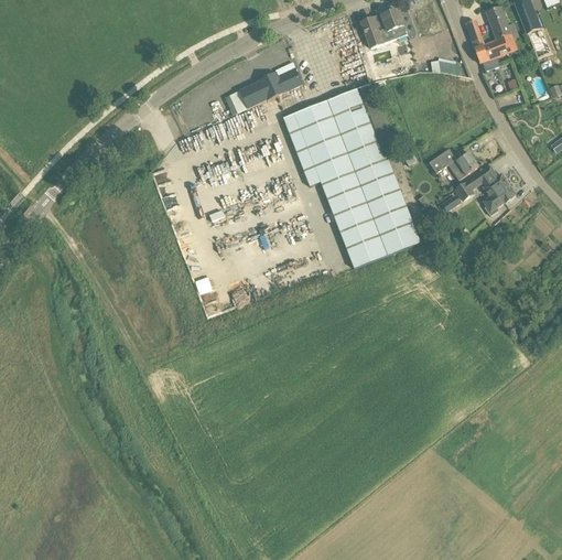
[(526,32),(540,25),(529,0),(515,0),(512,1),(526,32)]
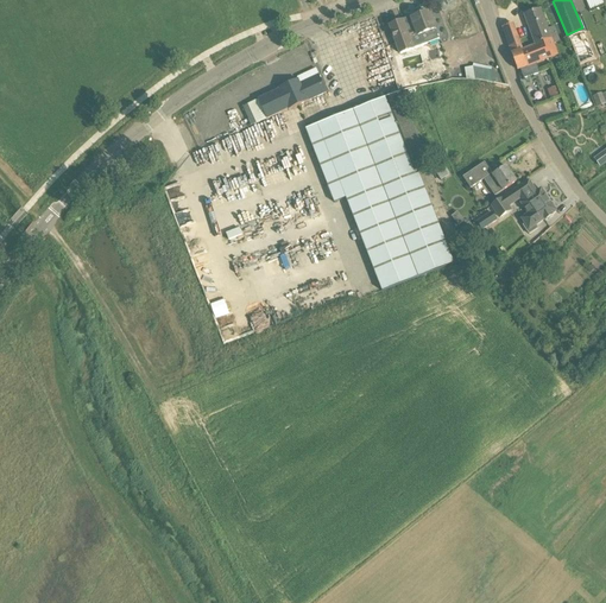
[(555,51),(538,6),(523,12),(534,42),(523,46),(519,48),(525,63),(534,59),(555,51)]
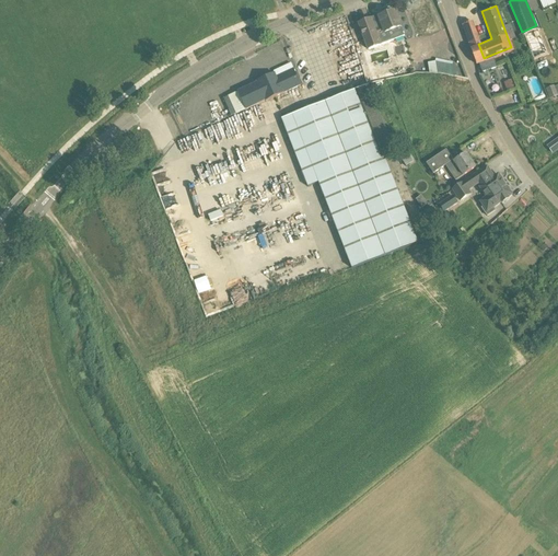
[(403,33),(393,9),(378,14),(378,12),(369,15),(369,16),(358,21),(367,46),(403,33)]
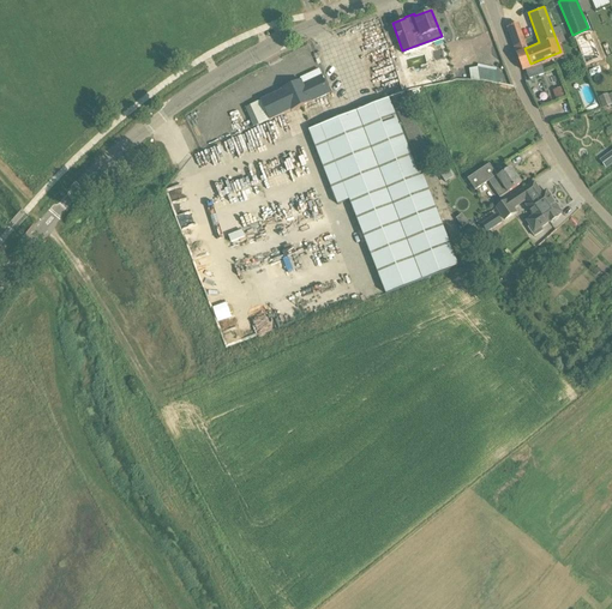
[(525,48),(528,47),(527,44),(525,44),(515,20),(505,24),(521,67),(523,66),(531,64),(525,48)]
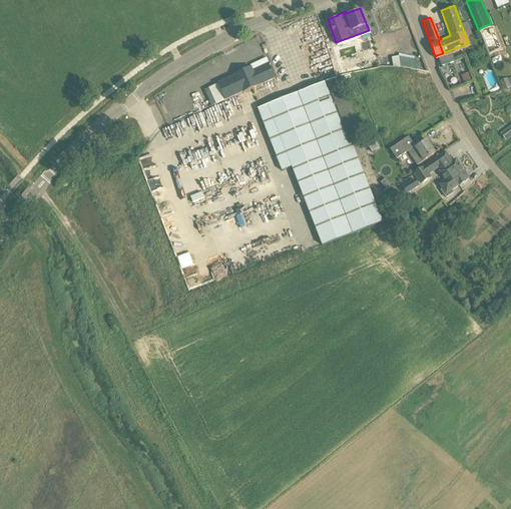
[(339,53),(341,61),(354,57),(352,50),(339,53)]
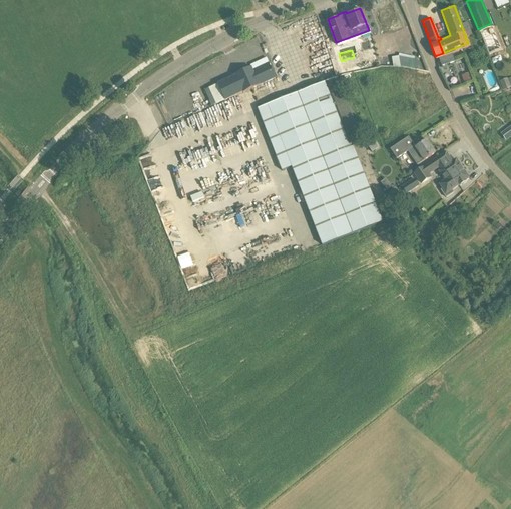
[(454,58),(453,56),(450,50),(443,53),(437,55),(440,63),(446,61),(454,58)]
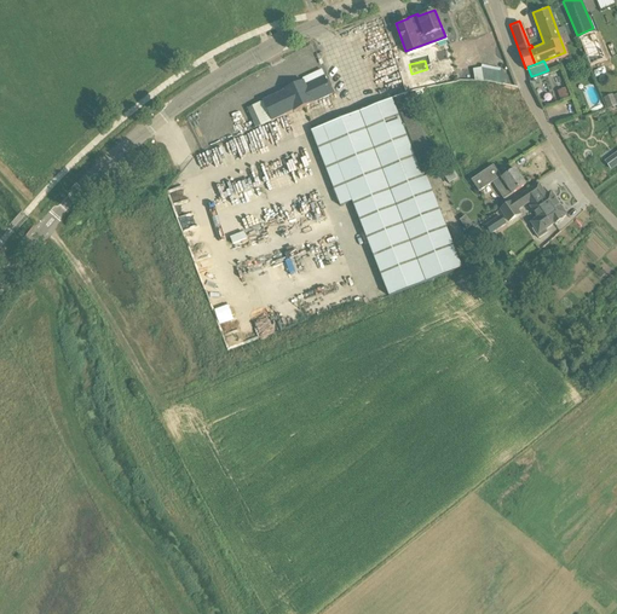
[(500,62),(473,64),(474,79),(501,76),(500,62)]
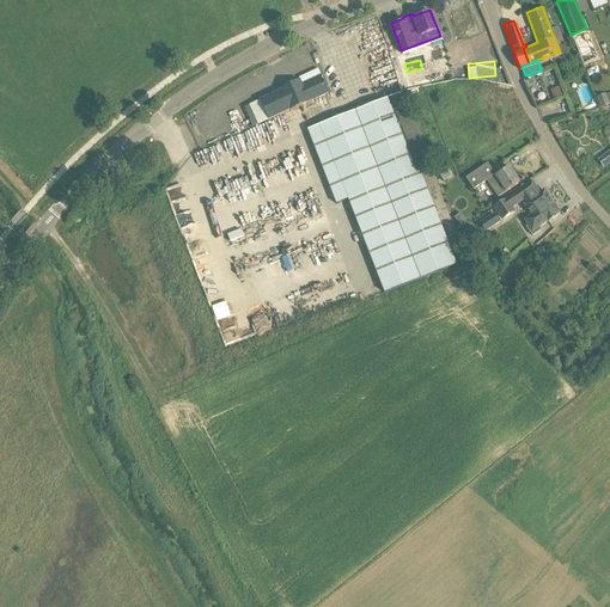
[(328,90),(319,72),(300,81),(298,77),(279,86),(279,87),(270,91),(269,90),(257,97),(266,116),(279,110),(288,106),(290,108),(328,90)]
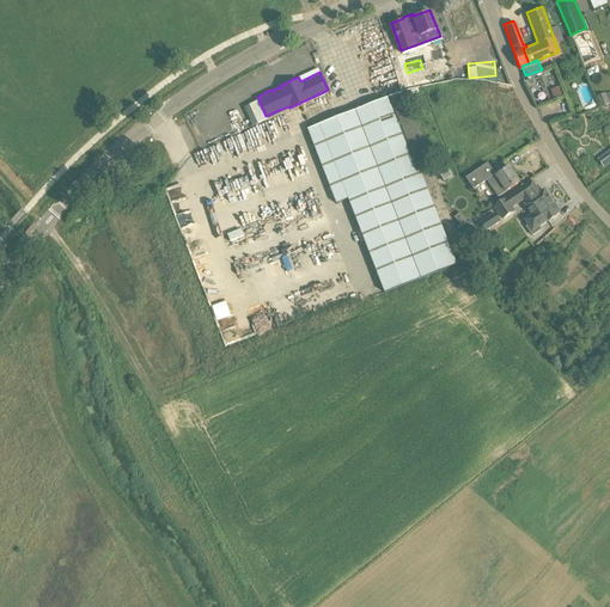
[(549,86),(553,96),(561,92),(559,83),(549,86)]
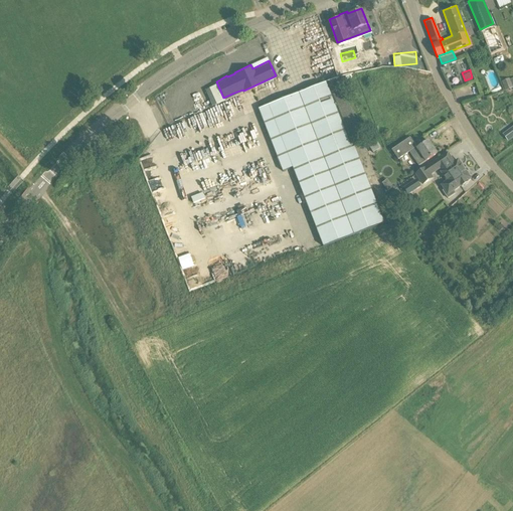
[(337,75),(258,106),(282,168),(292,164),(322,243),(382,220),(351,141),(359,137),(337,75)]
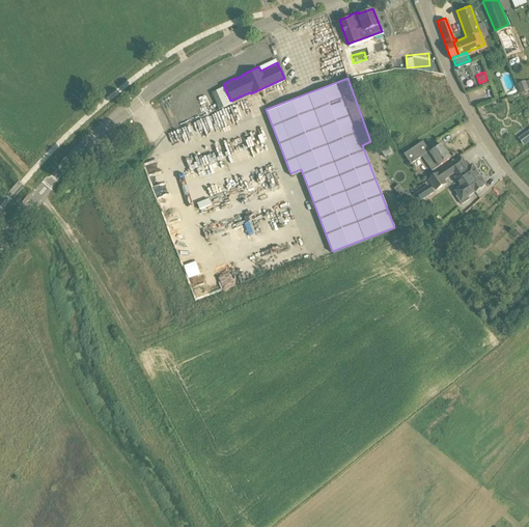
[(516,81),(520,90),(527,87),(527,86),(524,78),(516,81)]
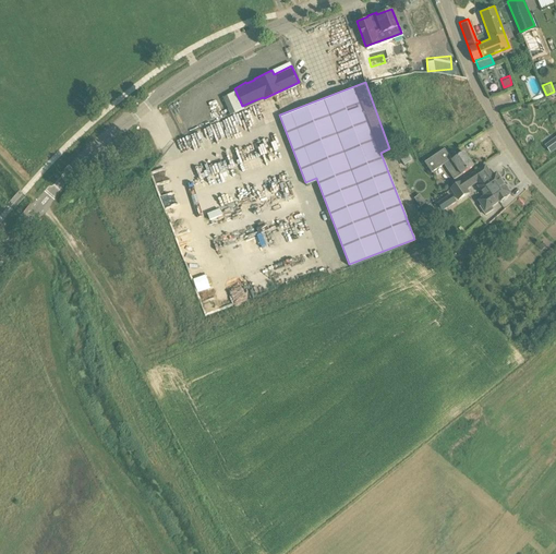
[(555,132),(543,142),(548,149),(555,143),(555,132)]
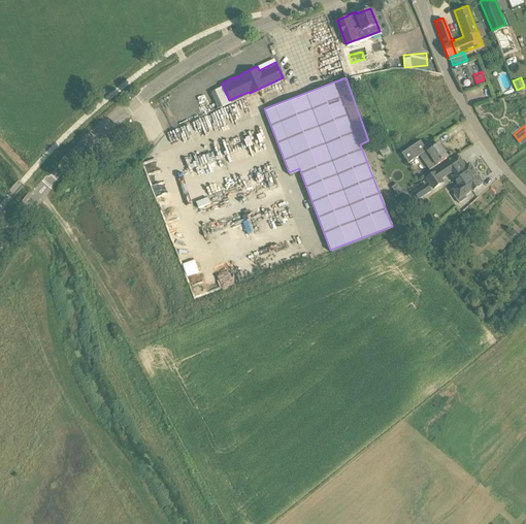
[(438,141),(425,151),(420,155),(428,167),(447,155),(438,141)]
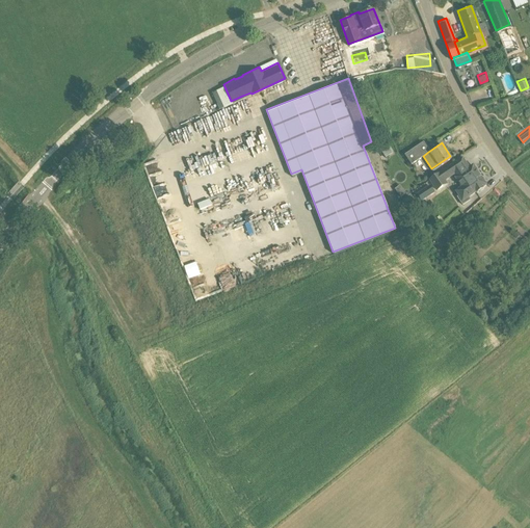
[(461,155),(428,177),(435,187),(445,181),(444,178),(453,172),(454,174),(453,175),(459,184),(453,188),(456,193),(455,194),(460,203),(469,198),(467,193),(475,188),(476,189),(481,186),(480,185),(484,182),(479,175),(480,174),(476,168),(475,168),(472,163),(469,165),(461,155)]
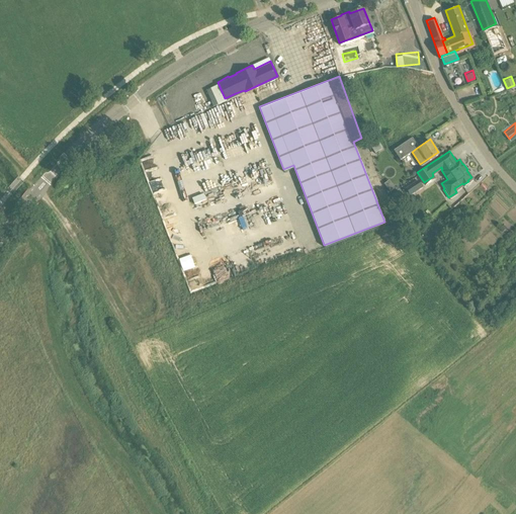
[(422,184),(418,177),(405,186),(409,193),(422,184)]
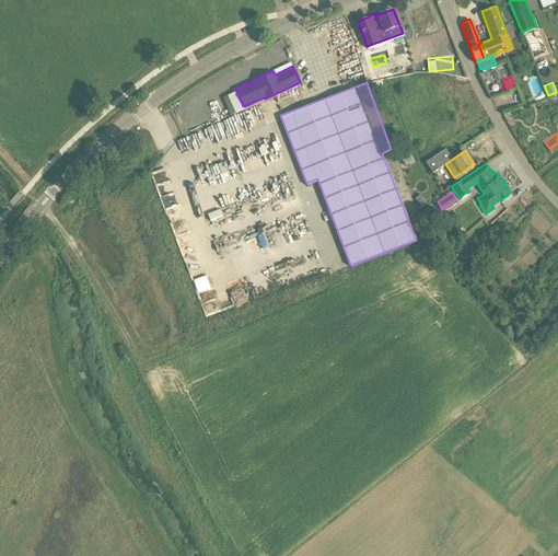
[(197,289),(210,285),(206,271),(193,276),(197,289)]
